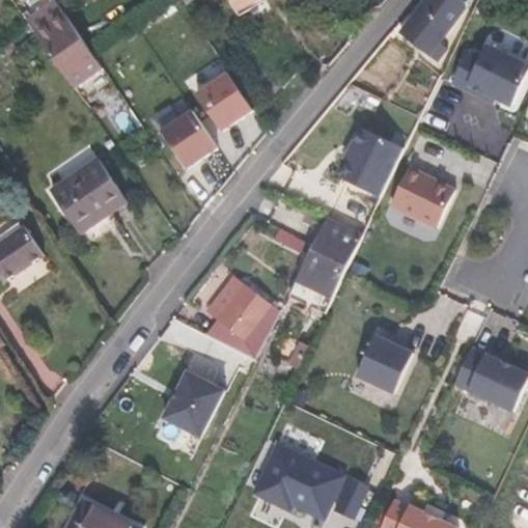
[(25,18),(34,30),(62,10),(55,0),(51,0),(25,18)]
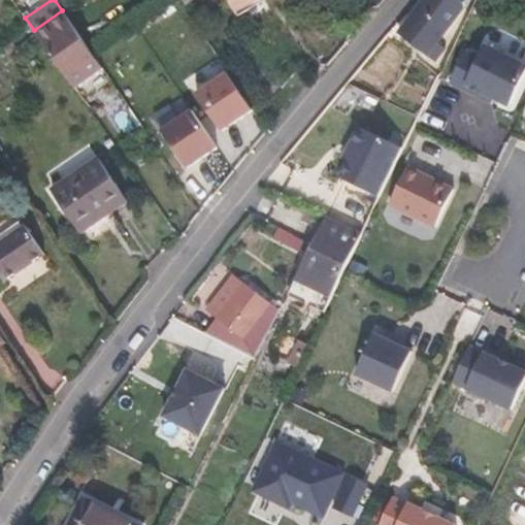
[(226,0),(244,27),(268,10),(261,0),(226,0)]
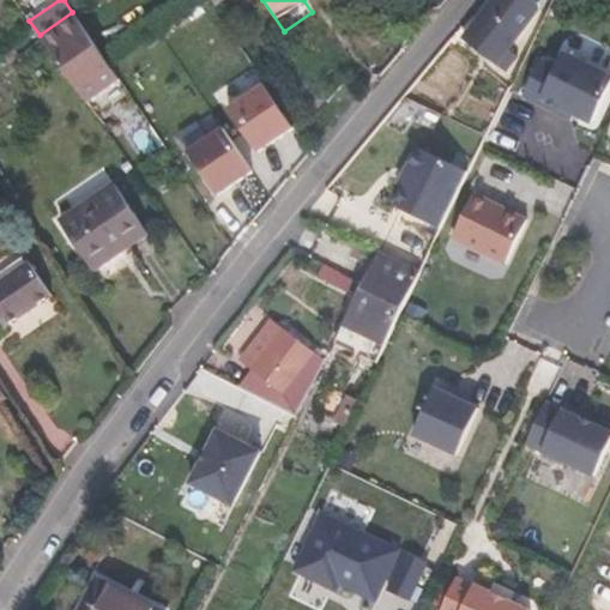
[(495,62),(536,8),(525,0),(490,0),(463,38),(495,62)]
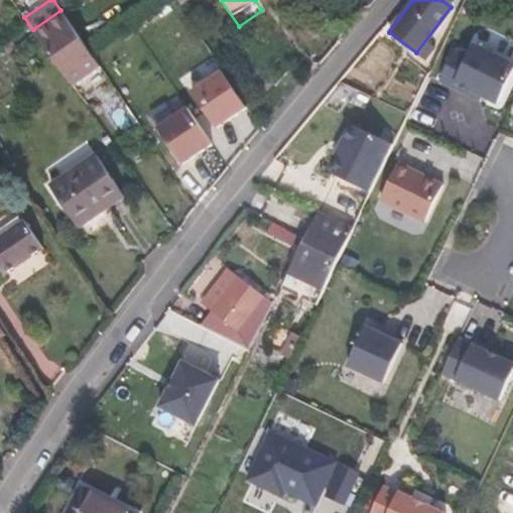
[(33,29),(36,34),(71,83),(97,63),(60,10),(33,29)]
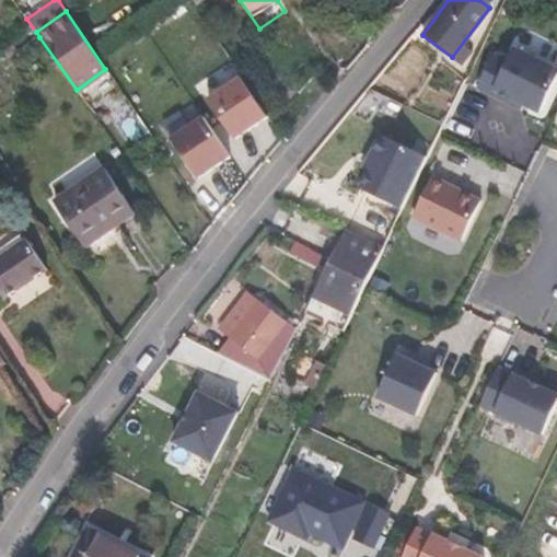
[(538,109),(556,70),(556,66),(498,38),(475,84),(491,92),(494,88),(538,109)]
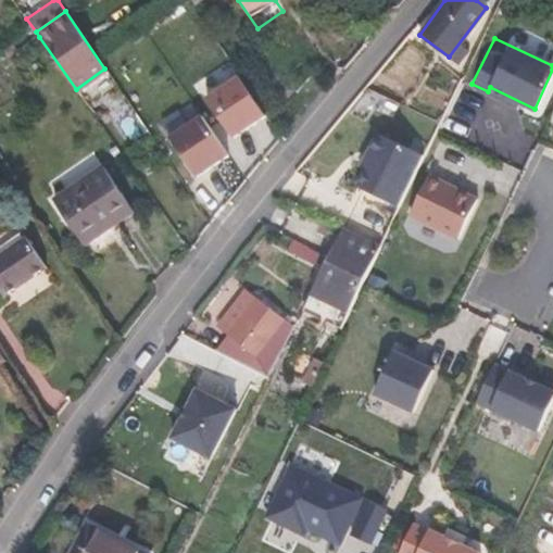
[(237,75),(205,97),(233,135),(263,113),(237,75)]
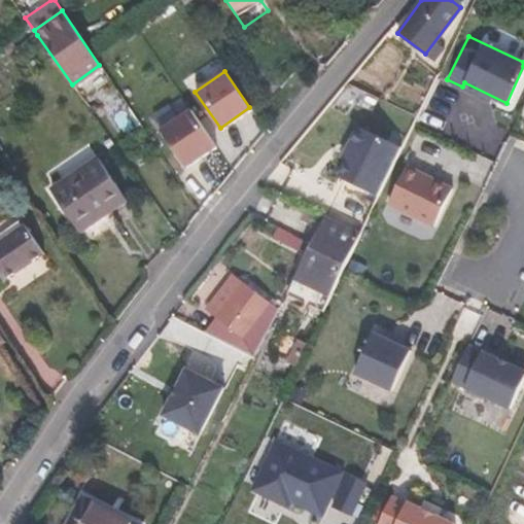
[(215,145),(189,108),(160,128),(184,166),(215,145)]
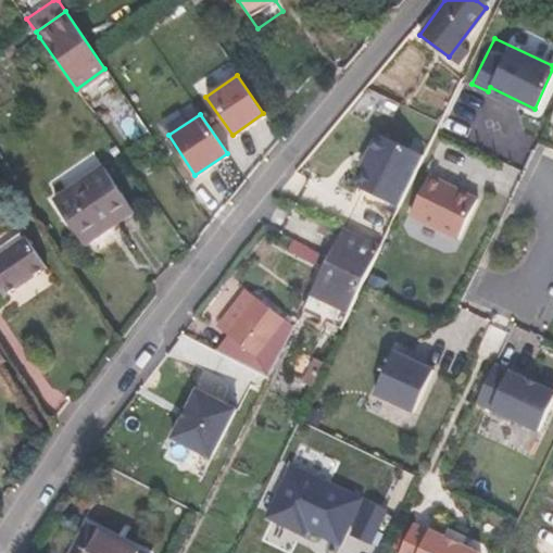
[(397,204),(423,153),(376,130),(359,164),(364,167),(355,185),(397,204)]
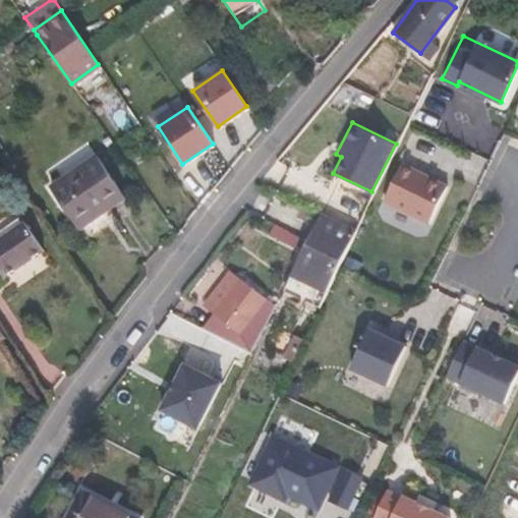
[(77,227),(123,195),(96,154),(49,186),(77,227)]
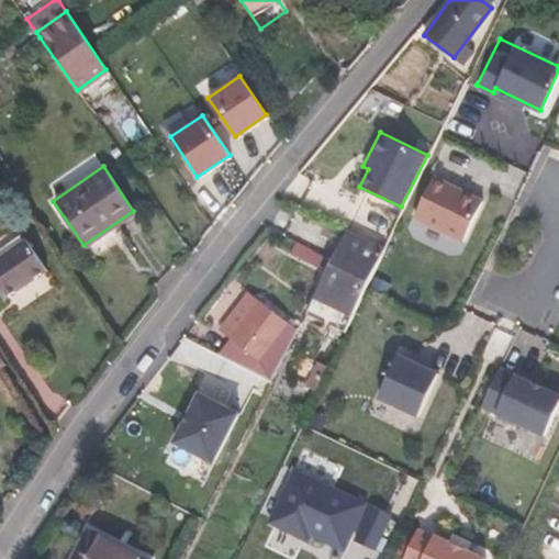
[(480,199),(433,175),(413,214),(460,238),(480,199)]
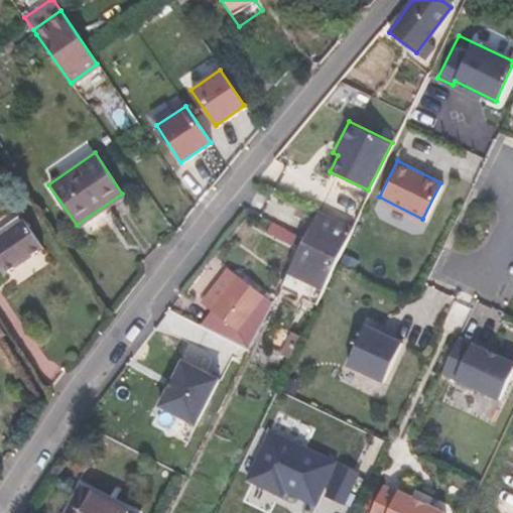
[(323,287),(329,273),(351,229),(329,218),(314,248),(302,243),(287,271),(323,287)]
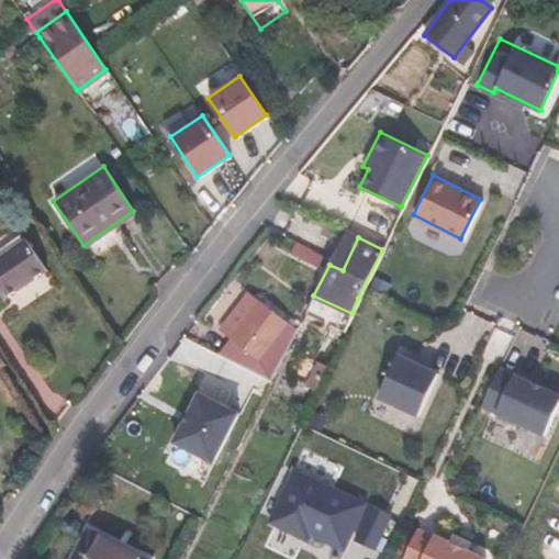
[(23,241),(0,256),(0,272),(11,289),(43,268),(23,241)]
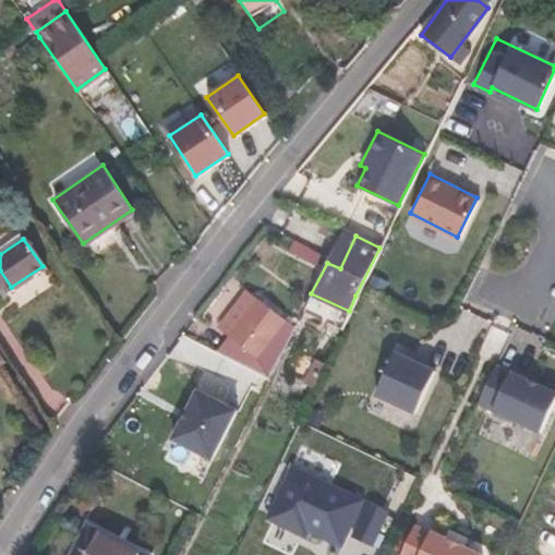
[(11,287),(0,270),(0,286),(4,292),(11,287)]
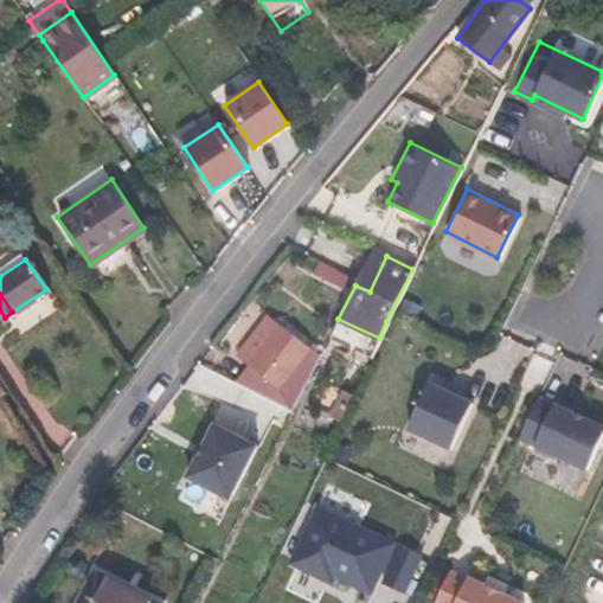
[(235,382),(282,406),(290,395),(280,387),(309,348),(277,326),(235,382)]
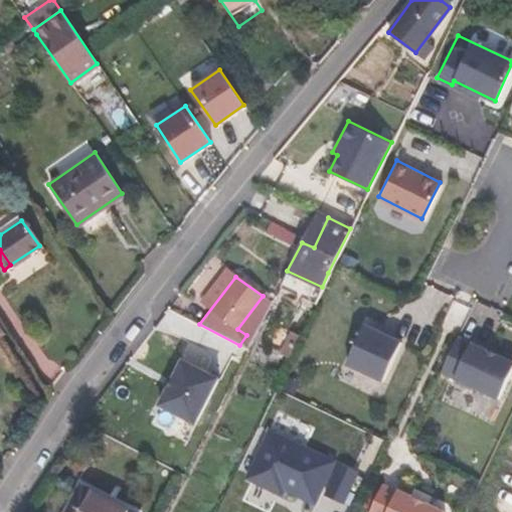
[(382,378),(399,339),(364,323),(346,362),(382,378)]
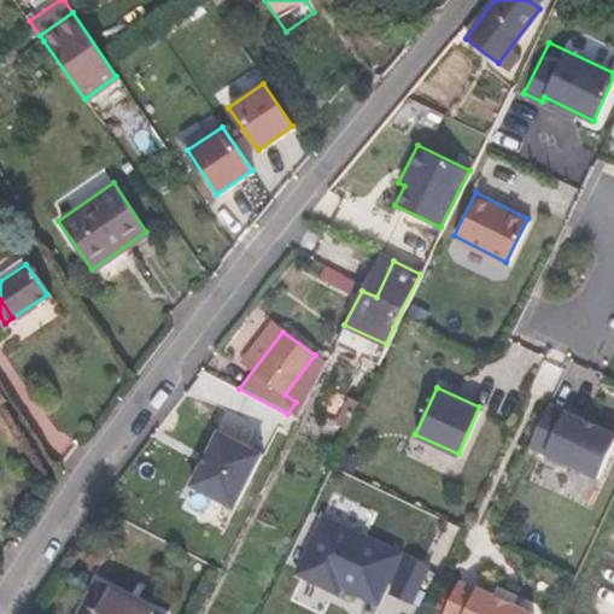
[(356,402),(348,397),(334,425),(344,428),(356,402)]
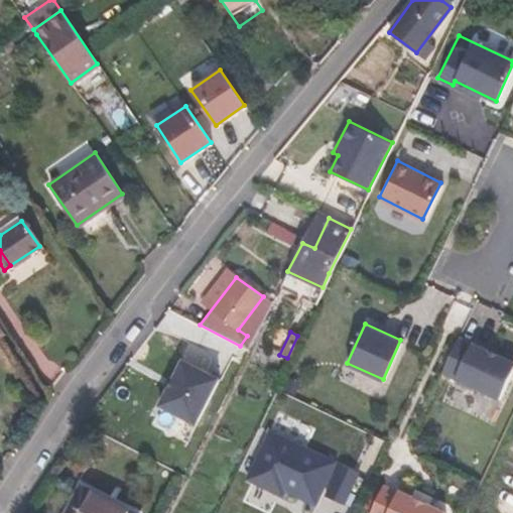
[(512,366),(512,362),(457,336),(440,370),(498,397),(512,366)]
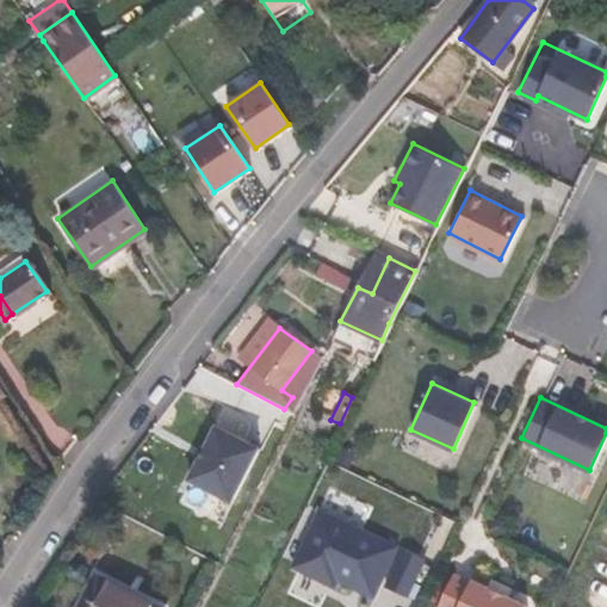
[(256,450),(215,428),(190,479),(231,501),(256,450)]
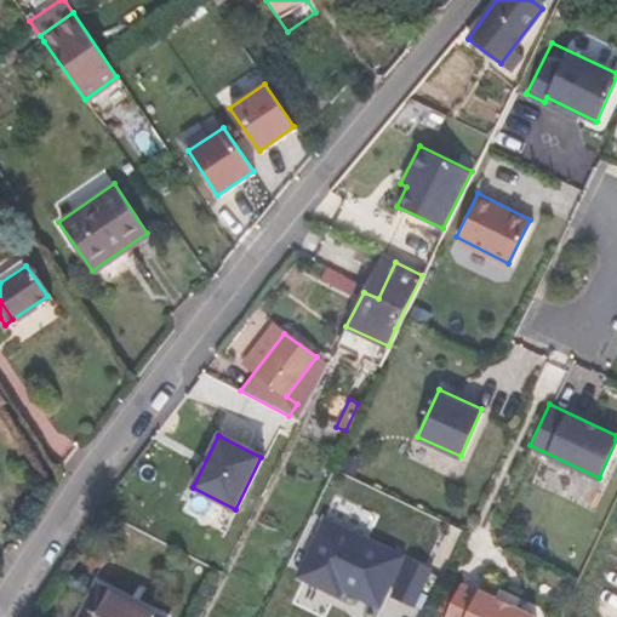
[(389,600),(410,556),(331,520),(303,578),(346,598),(353,582),(389,600)]
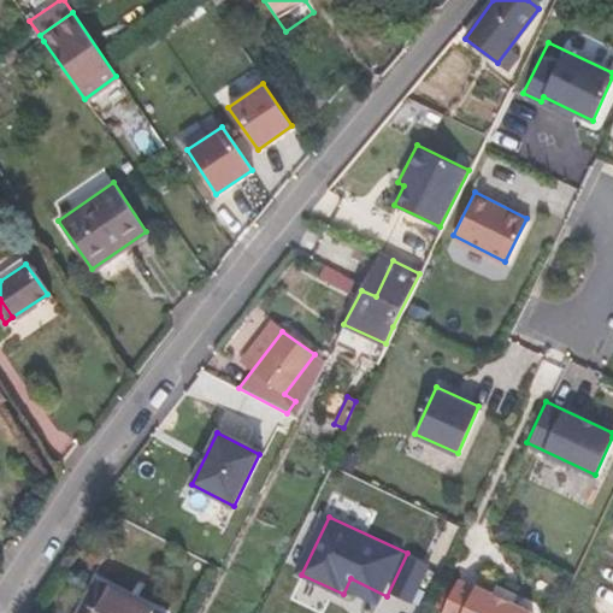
[(78,612),(159,612),(95,581),(78,612)]
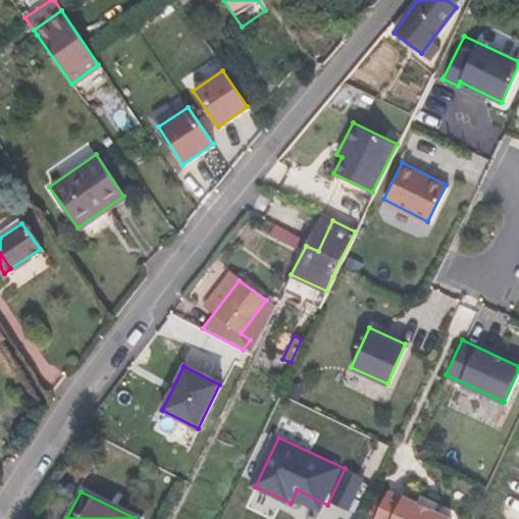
[(402,495),(390,518),(449,518),(450,517),(402,495)]
